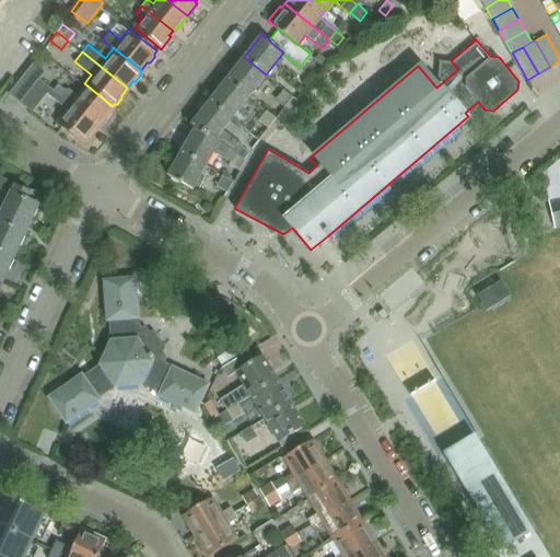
[(319,53),(315,58),(323,64),(326,59),(319,53)]
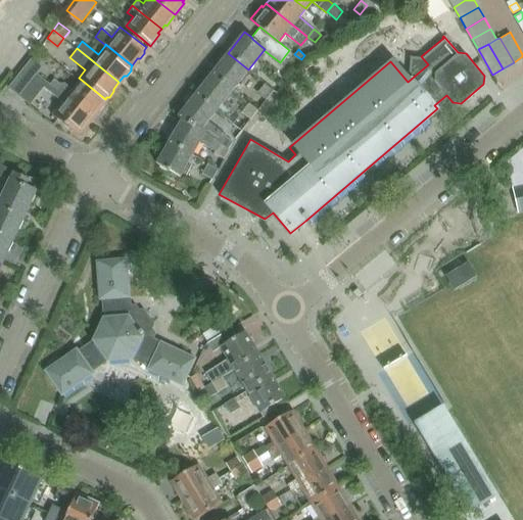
[(228,53),(211,74),(232,90),(248,69),(228,53)]
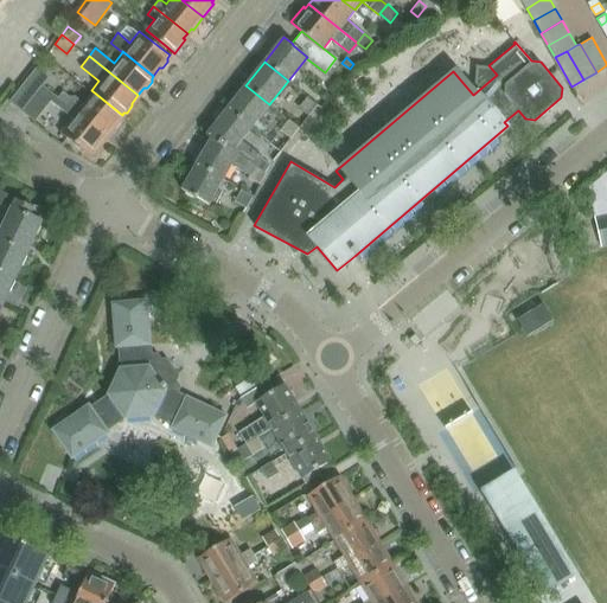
[(49,76),(37,66),(10,100),(20,108),(34,90),(36,91),(42,84),(49,76)]
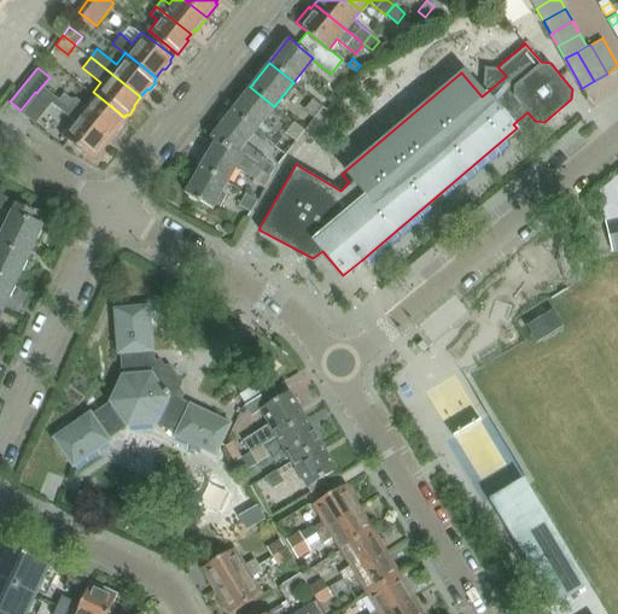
[(35,92),(21,110),(34,122),(42,112),(51,101),(56,95),(42,86),(36,93),(35,92)]
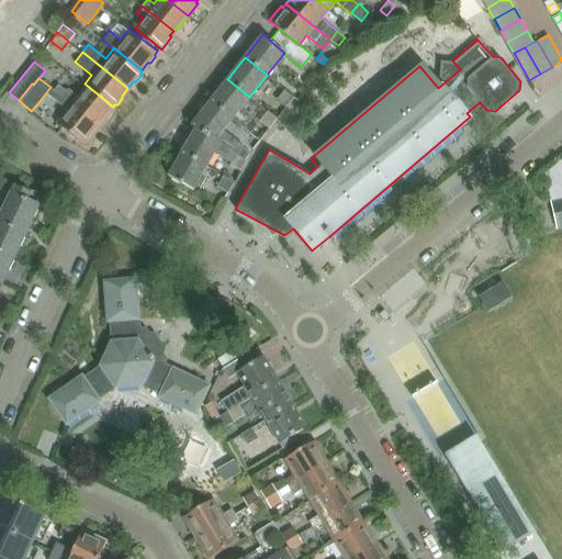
[(227,79),(210,101),(233,119),(249,97),(227,79)]
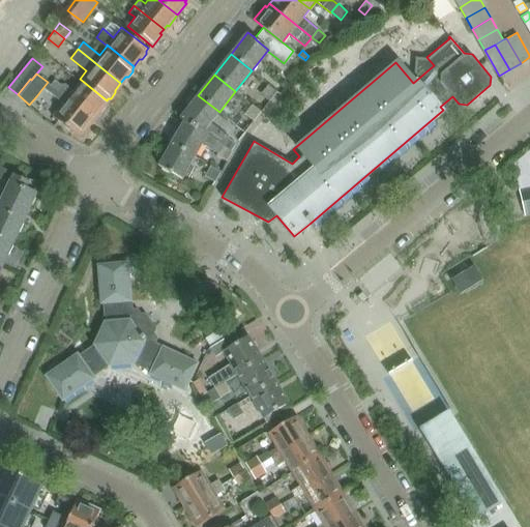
[(54,79),(50,84),(59,90),(92,118),(98,111),(100,111),(105,106),(105,103),(107,100),(80,79),(71,89),(64,83),(59,84),(54,79)]
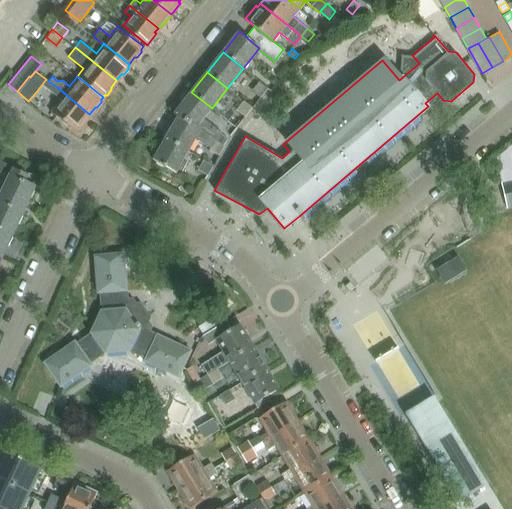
[(46,79),(42,84),(60,99),(57,103),(51,111),(76,131),(78,128),(81,128),(85,123),(85,120),(89,114),(57,87),(48,81),(46,79)]
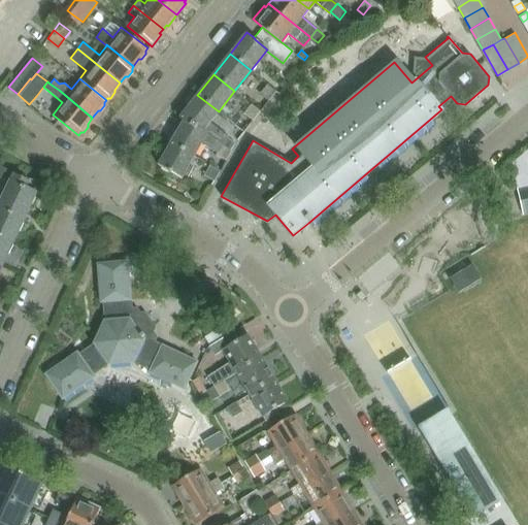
[(259,92),(268,99),(275,90),(266,83),(259,92)]
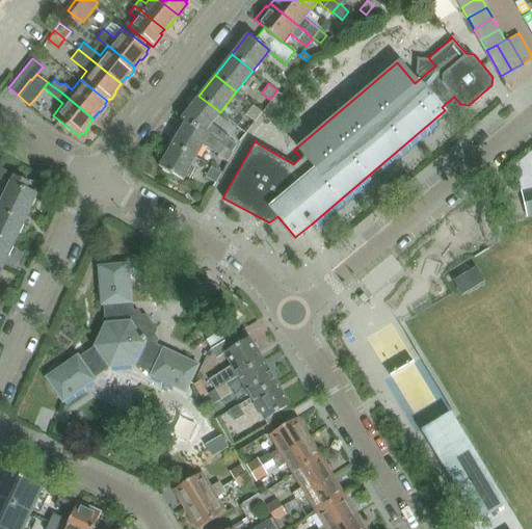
[(185,121),(223,143),(230,136),(212,123),(220,112),(198,96),(181,117),(186,121),(185,121)]
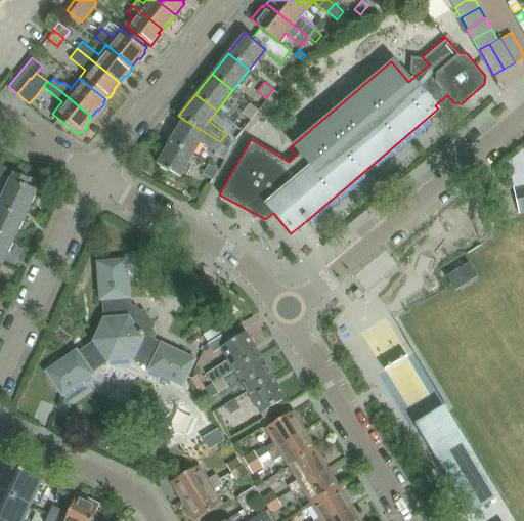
[(242,112),(251,119),(258,110),(249,102),(242,112)]
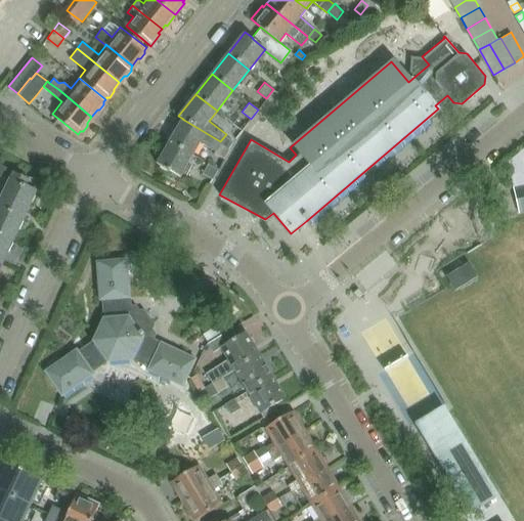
[(182,119),(170,140),(192,154),(199,140),(215,150),(219,142),(219,143),(220,141),(182,119)]
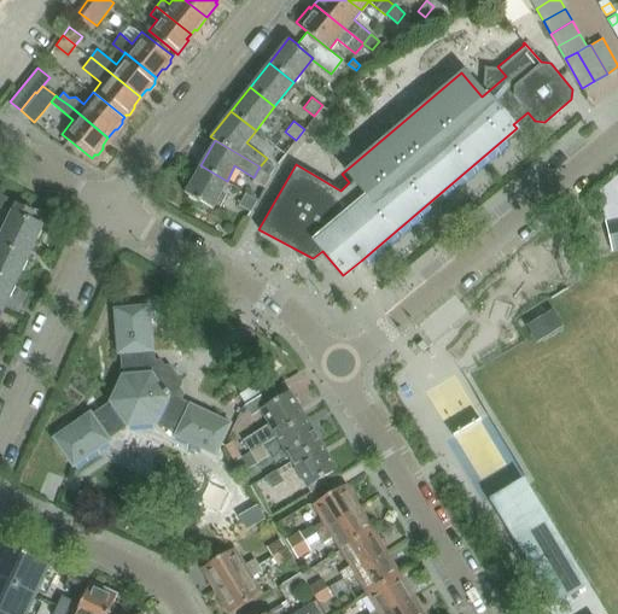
[(200,165),(186,193),(211,208),(217,197),(227,181),(200,165)]
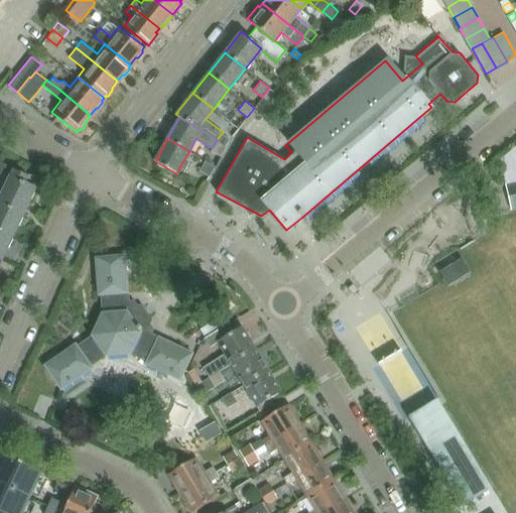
[(226,146),(216,141),(216,140),(212,148),(210,150),(220,156),(226,146)]
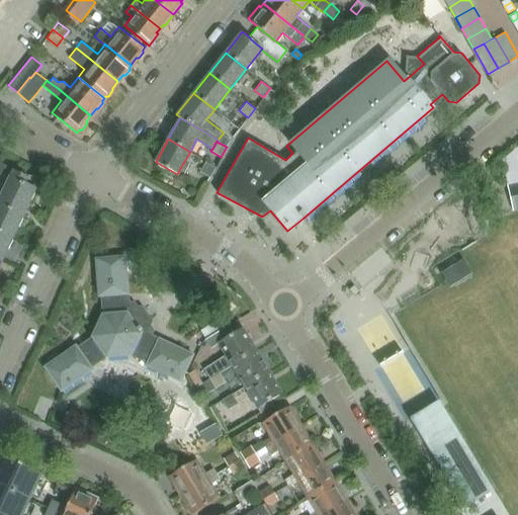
[(517,165),(517,145),(501,160),(503,168),(504,169),(517,165)]
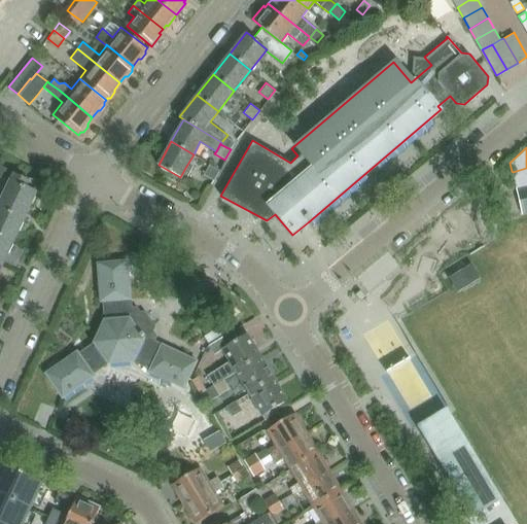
[(203,174),(213,179),(218,169),(209,164),(203,174)]
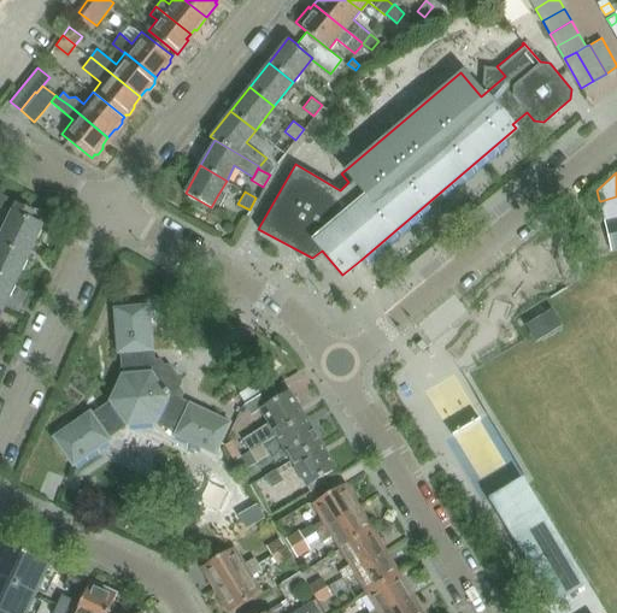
[(616,196),(600,201),(604,219),(616,216),(616,196)]
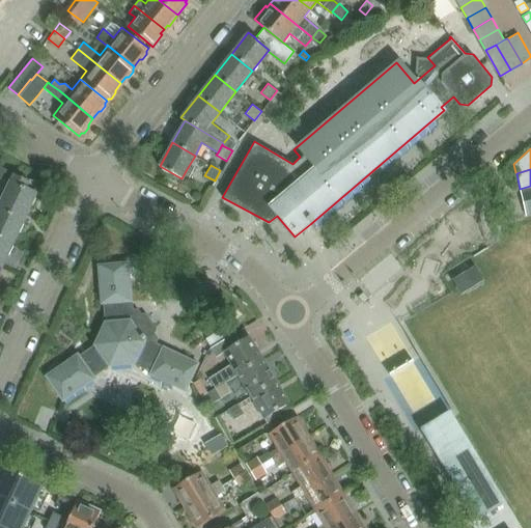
[(9,184),(0,203),(0,207),(24,219),(36,193),(37,193),(26,187),(29,181),(14,174),(9,184)]
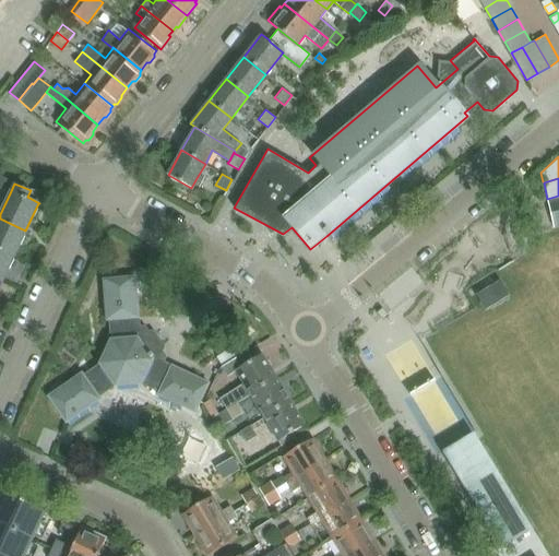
[(552,225),(558,223),(558,196),(547,199),(552,225)]
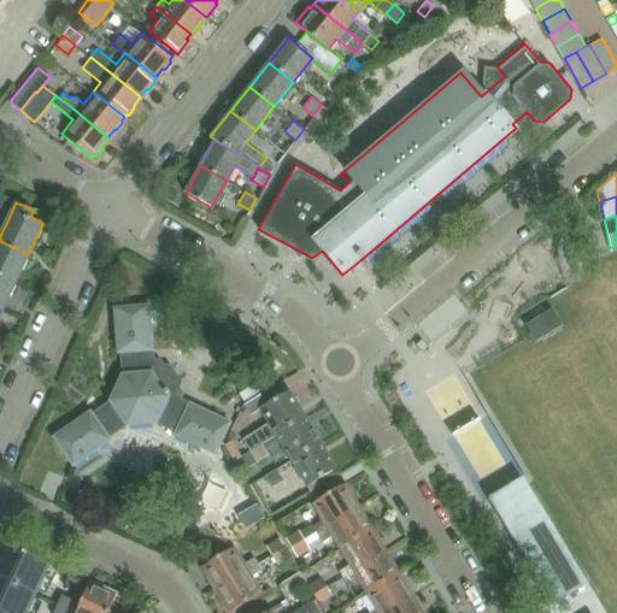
[(0,273),(15,281),(28,254),(0,241),(0,273)]
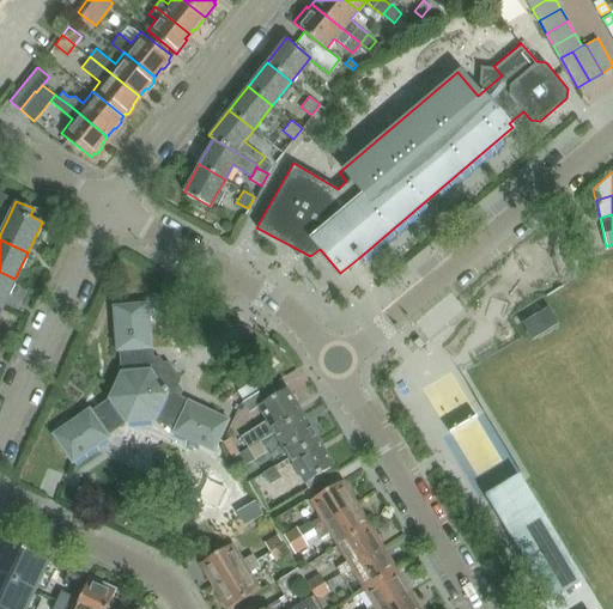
[(0,304),(2,305),(14,279),(0,272),(0,304)]
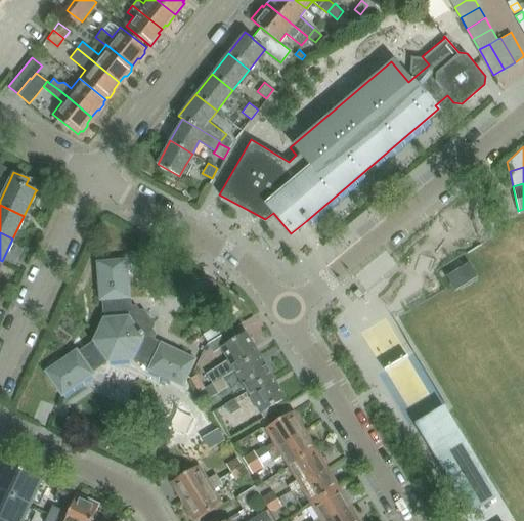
[(62,394),(79,382),(92,374),(93,373),(91,370),(106,359),(107,359),(132,357),(149,365),(148,368),(149,368),(181,383),(181,384),(182,384),(194,357),(193,357),(162,342),(161,341),(160,345),(150,340),(154,333),(150,328),(153,323),(143,310),(138,310),(135,305),(127,306),(126,296),(129,296),(129,295),(126,260),(126,258),(96,261),(96,262),(97,262),(100,297),(99,297),(99,298),(103,298),(104,317),(103,317),(93,340),(94,340),(78,351),(76,348),(75,349),(76,349),(46,370),(45,370),(62,394)]
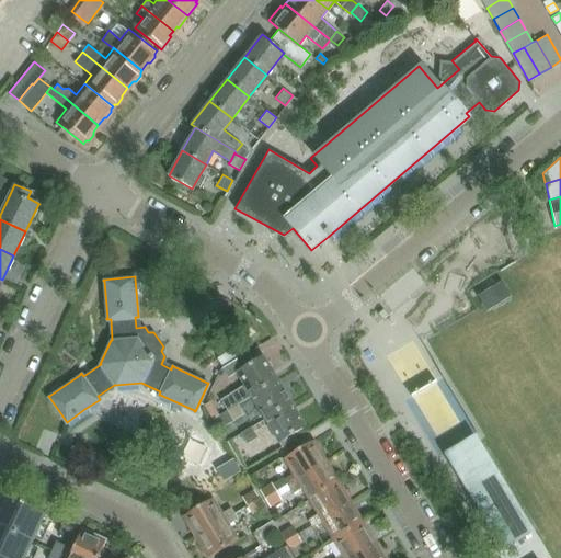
[(488,308),(510,295),(507,289),(502,280),(478,294),(483,304),(484,304),(488,308)]
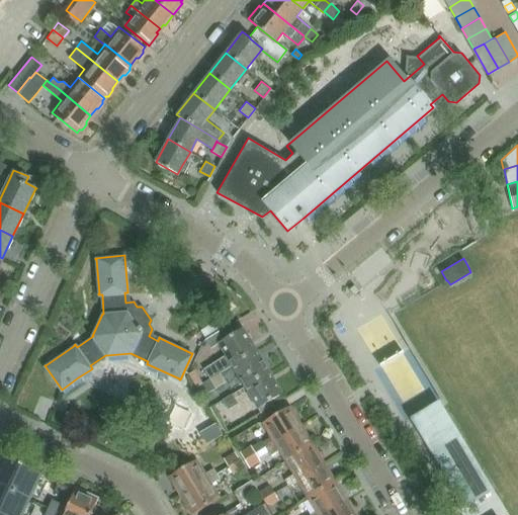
[(358,288),(354,284),(349,287),(353,292),(358,288)]
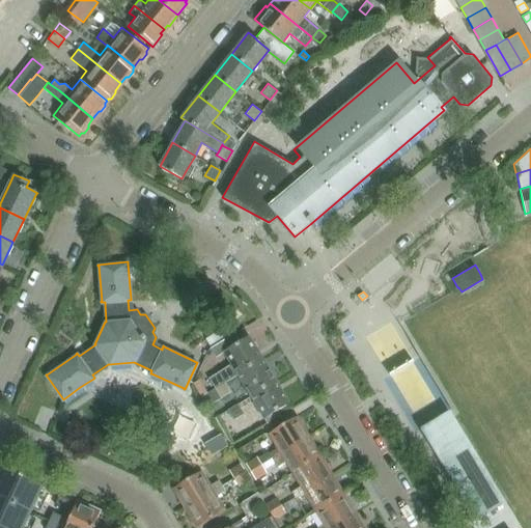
[(217,343),(225,338),(220,330),(206,338),(212,346),(217,343)]
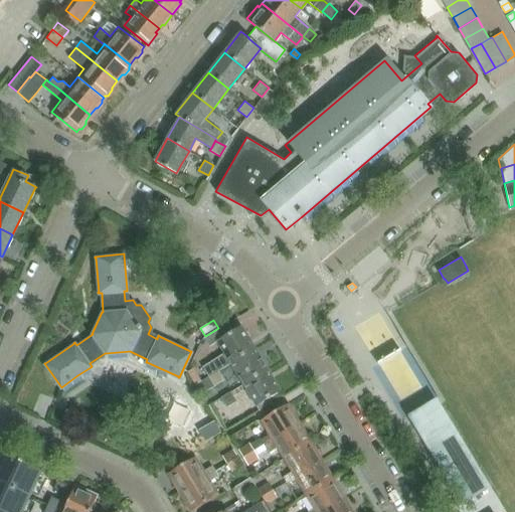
[(229,333),(224,324),(218,328),(210,333),(215,341),(216,342),(223,353),(211,360),(217,370),(229,363),(254,347),(241,326),(241,325),(229,333)]
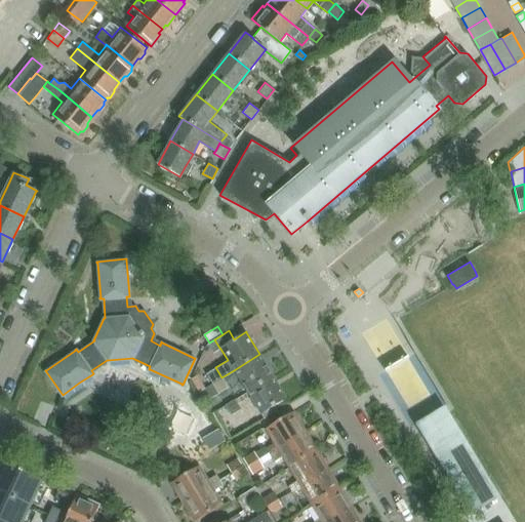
[(234,370),(246,391),(273,375),(259,354),(234,370)]
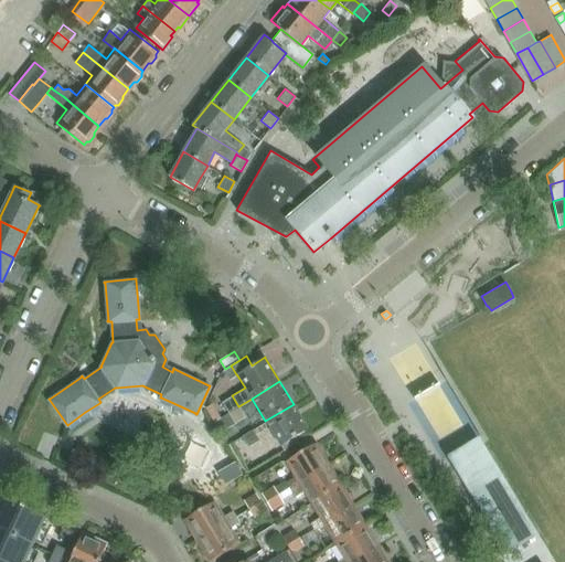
[(232,395),(222,401),(223,403),(228,412),(238,406),(232,395)]
